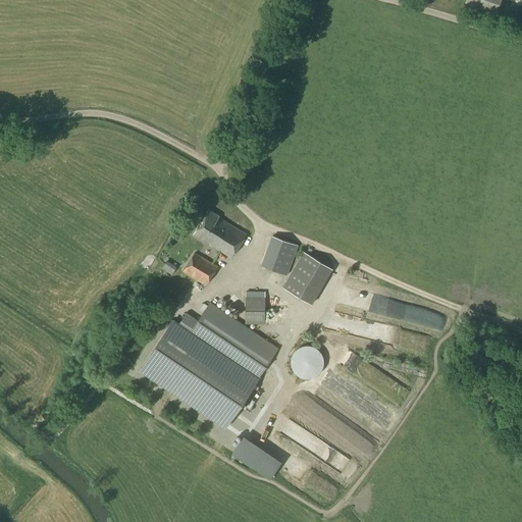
[(472,0),(469,8),(499,19),(506,0),(472,0)]
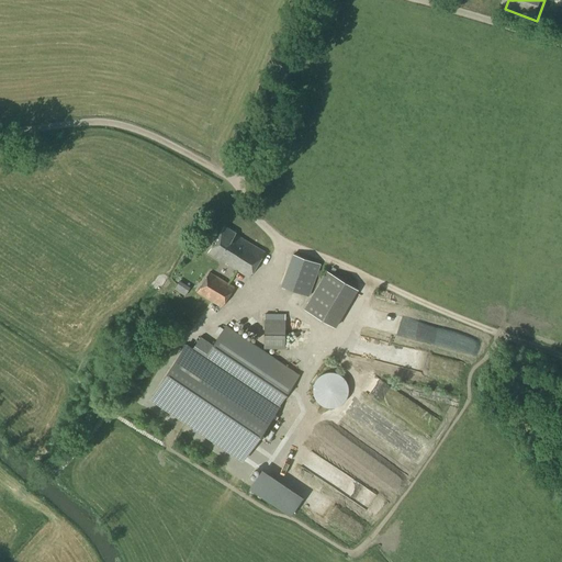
[(249,278),(265,253),(235,234),(236,233),(224,226),(209,253),(249,278)]
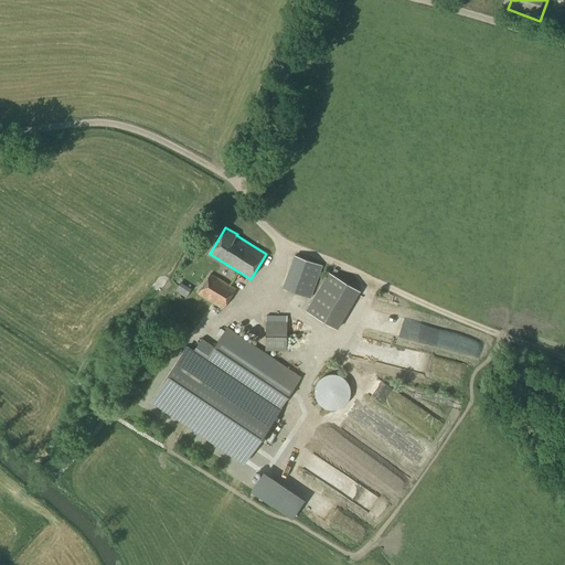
[(310,298),(321,266),(295,257),(283,288),(310,298)]
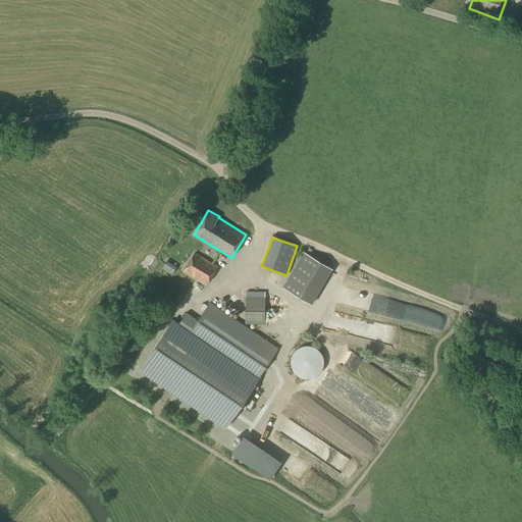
[(311,304),(332,269),(304,252),(282,288),(311,304)]
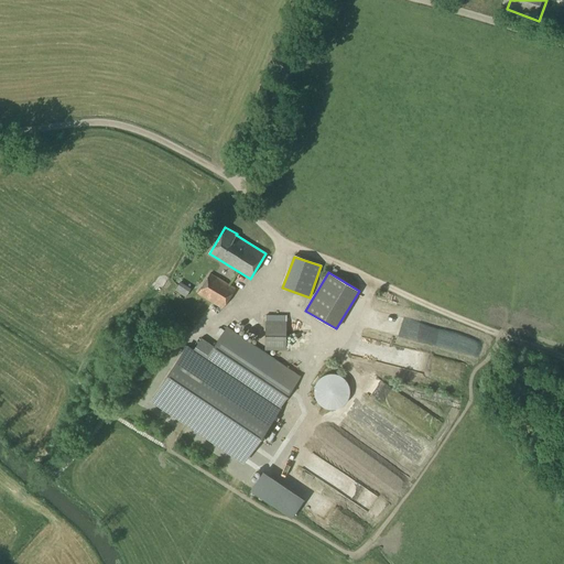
[(223,310),(235,289),(209,273),(196,294),(223,310)]
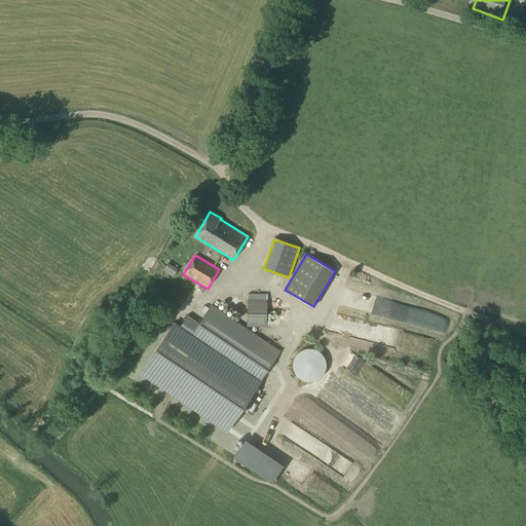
[(266,328),(267,299),(247,299),(247,327),(266,328)]
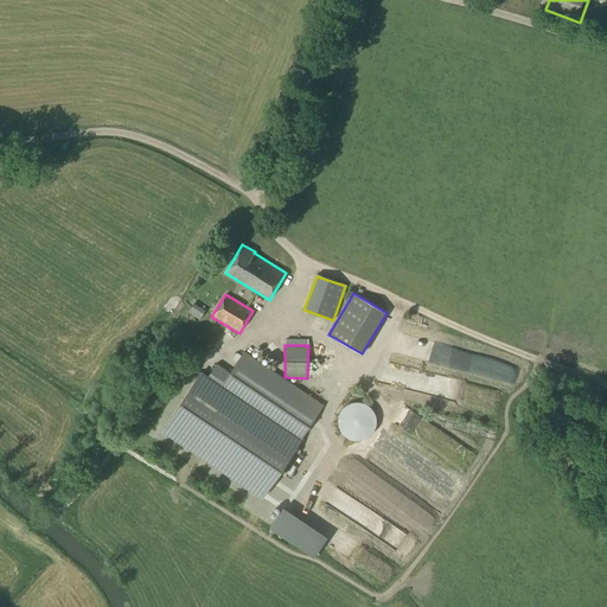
[(323,406),(243,352),(230,372),(216,364),(208,377),(200,371),(160,432),(261,499),(301,439),(323,406)]
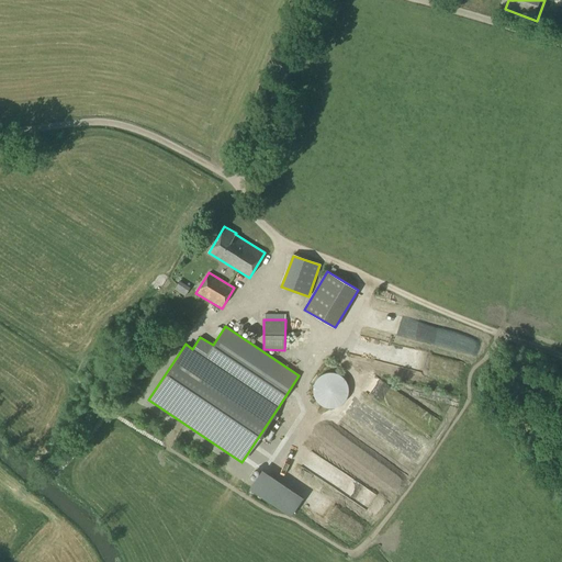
[(330,408),(334,408),(336,407),(339,406),(341,404),(344,403),(345,401),(347,398),(348,395),(348,393),(348,390),(348,388),(347,384),(347,382),(345,380),(344,378),(341,375),(338,374),(336,373),(334,373),(330,372),(328,373),(325,373),(323,374),(321,375),(318,378),(316,380),(315,382),(314,385),(313,388),(313,391),(313,393),(314,395),(315,398),(316,401),(318,403),(319,404),(323,406),(325,407),(328,408),(330,408)]
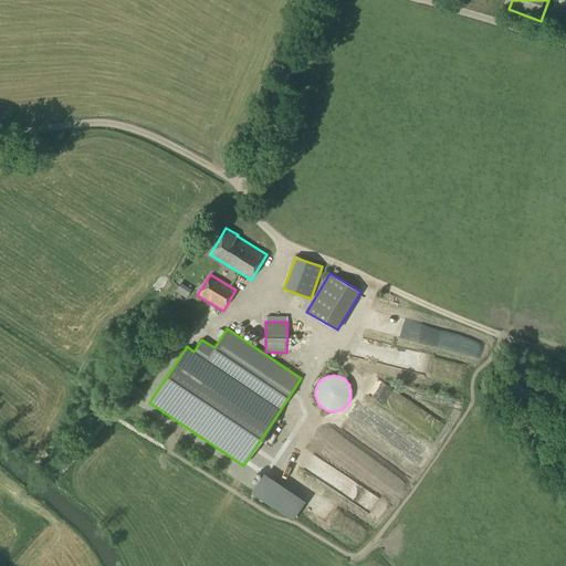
[(258,482),(251,492),(292,520),(305,501),(270,477),(264,486),(258,482)]
